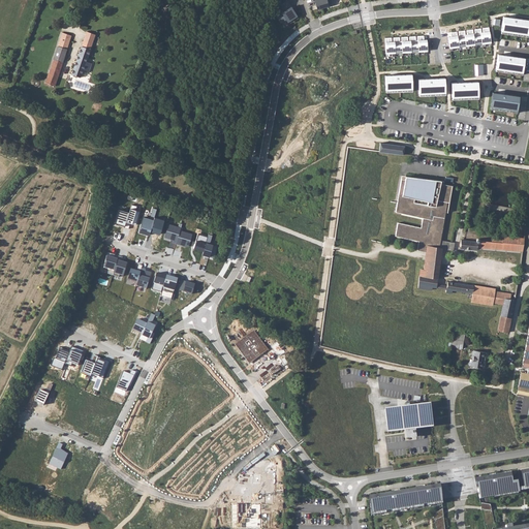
[(312,0),(315,8),(331,4),(330,0),(312,0)]
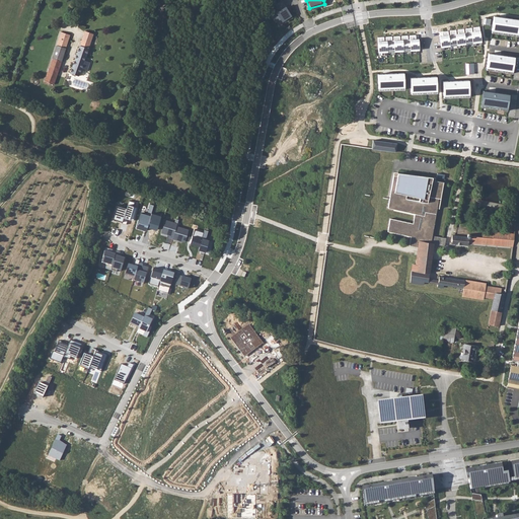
[(284,1),(277,5),(281,11),(273,16),(277,23),(278,22),(282,19),(284,21),(293,15),(284,1)]
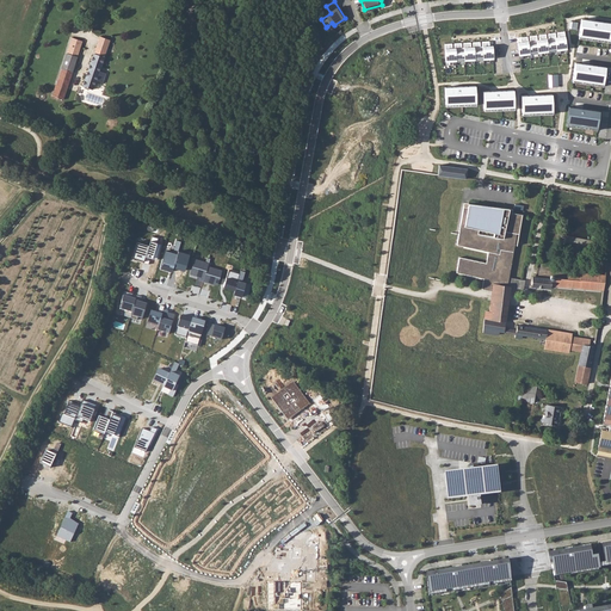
[(327,26),(331,31),(346,22),(345,18),(334,25),(332,23),(327,26)]
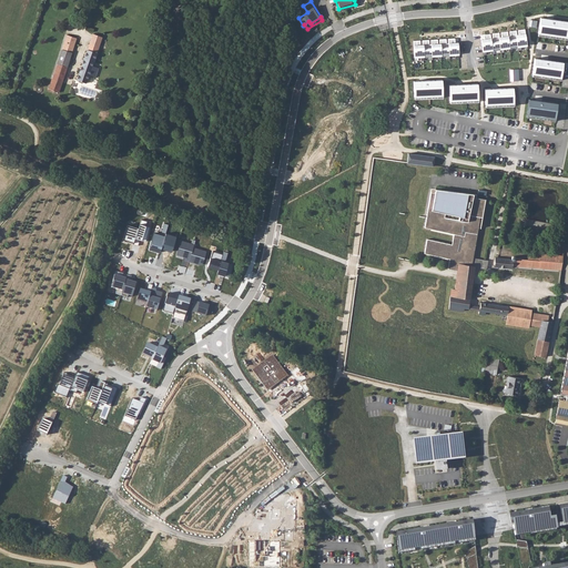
[(567,21),(540,18),(538,36),(567,40),(567,28),(567,21)]
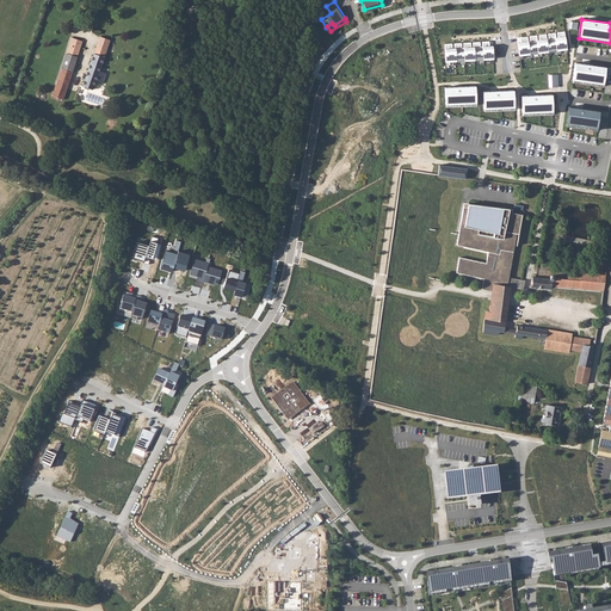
[(557,37),(556,37),(557,50),(567,49),(565,31),(557,32),(557,37)]
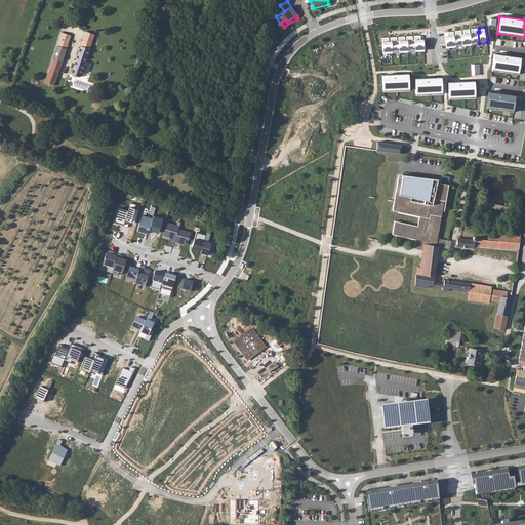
[(472,33),(470,33),(471,44),(479,43),(478,32),(477,28),(471,29),(472,33)]
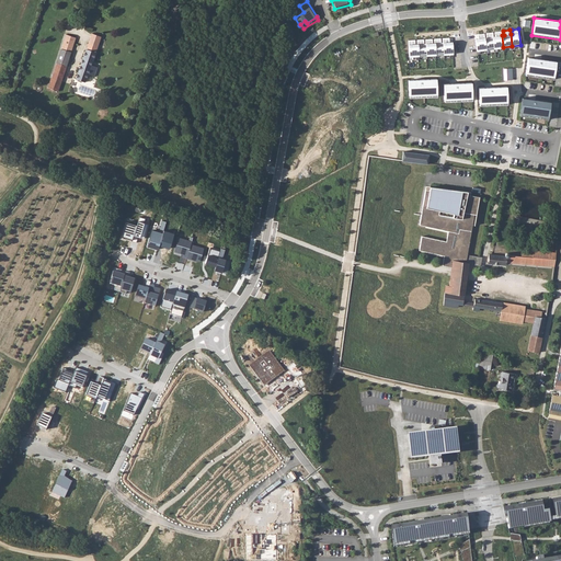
[(495,36),(493,36),(495,48),(503,47),(502,35),(501,31),(494,32),(495,36)]
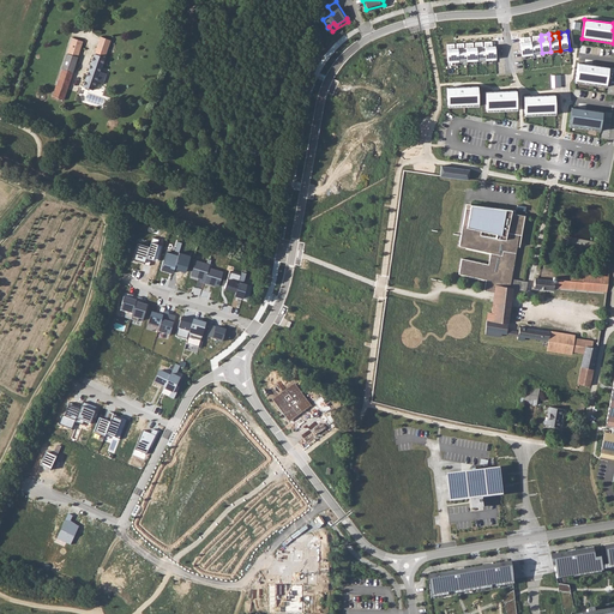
[(533,36),(533,41),(531,41),(533,54),(542,53),(540,40),(540,35),(533,36)]
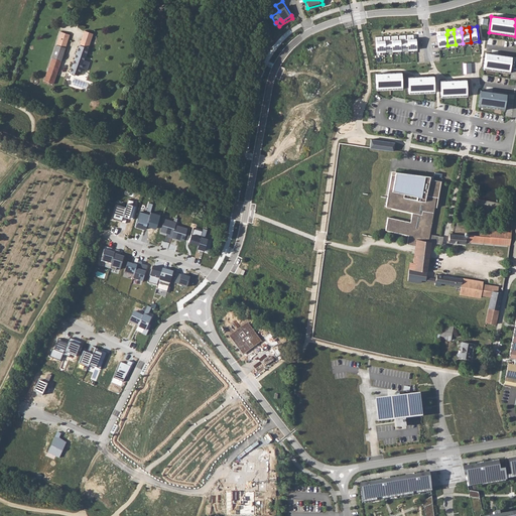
[(439,35),(437,36),(438,47),(447,45),(446,34),(445,30),(439,31),(439,35)]
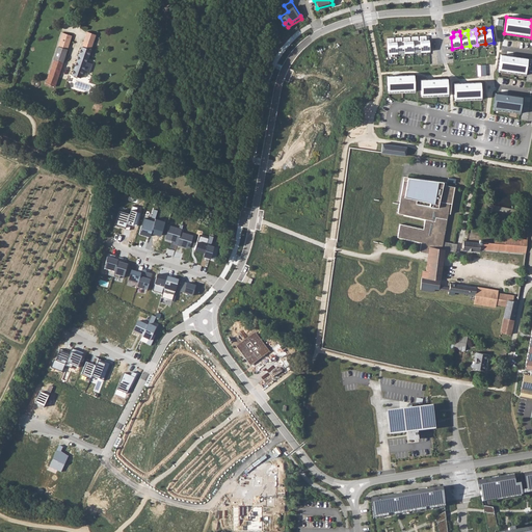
[(46,83),(55,86),(72,35),(62,32),(46,83)]
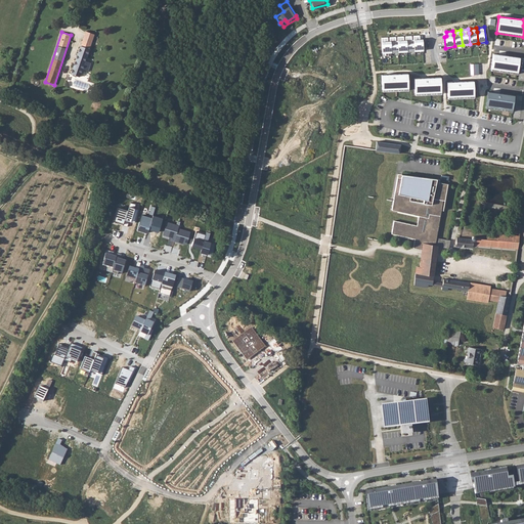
[(397,37),(397,41),(398,52),(406,51),(405,40),(404,40),(403,36),(397,37)]
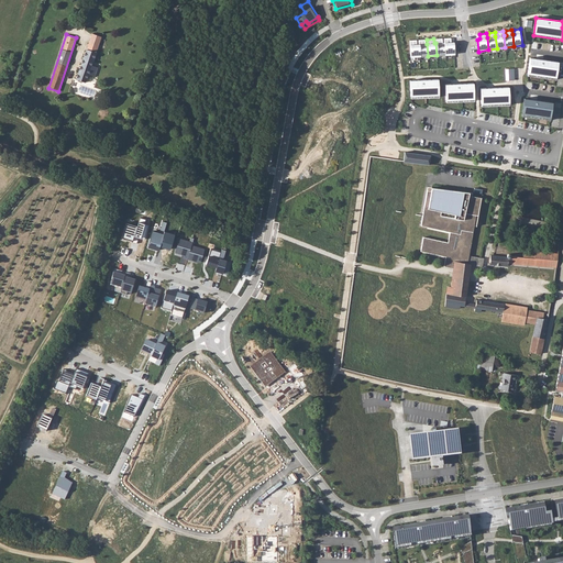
[(435,39),(435,43),(437,55),(445,55),(444,43),(442,43),(442,39),(435,39)]
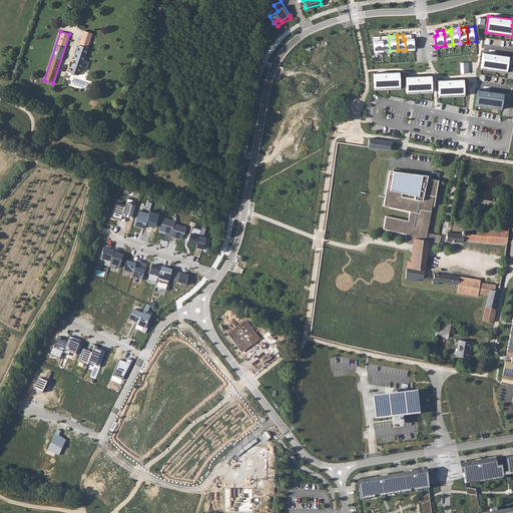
[(405,35),(405,39),(406,50),(415,49),(414,38),(411,38),(411,35),(405,35)]
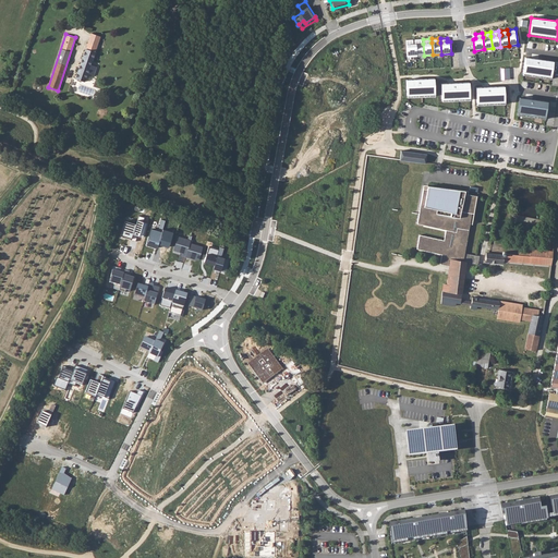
[(413,39),(407,40),(408,57),(415,56),(415,44),(413,44),(413,39)]
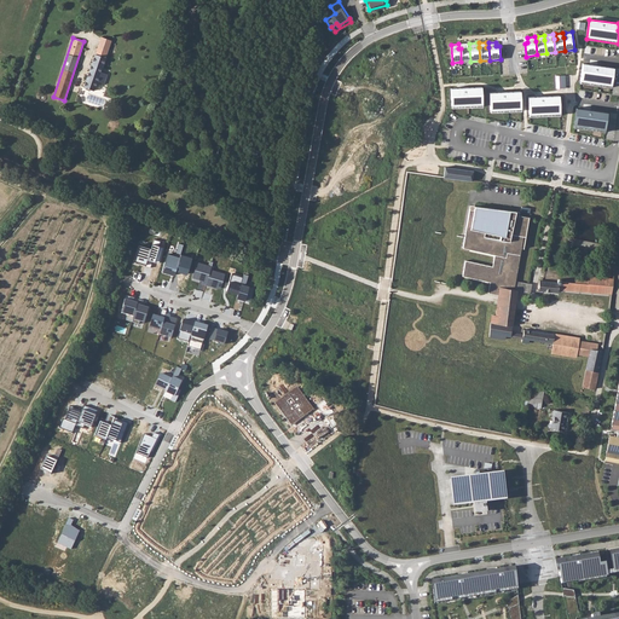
[(460,44),(461,48),(461,62),(470,62),(469,48),(468,48),(468,44),(460,44)]
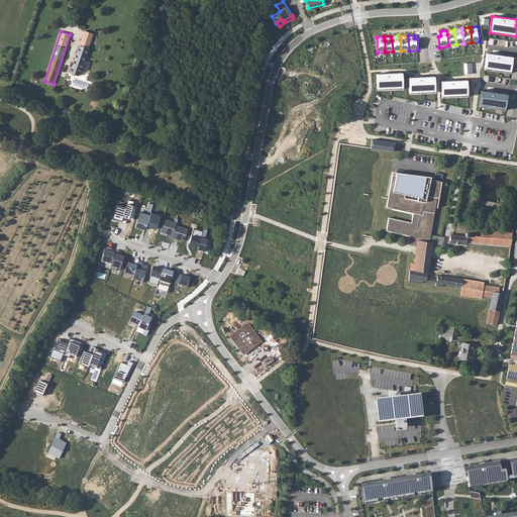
[(90,42),(82,38),(76,56),(70,73),(79,76),(81,68),(87,70),(90,62),(84,60),(85,56),(86,56),(90,42)]
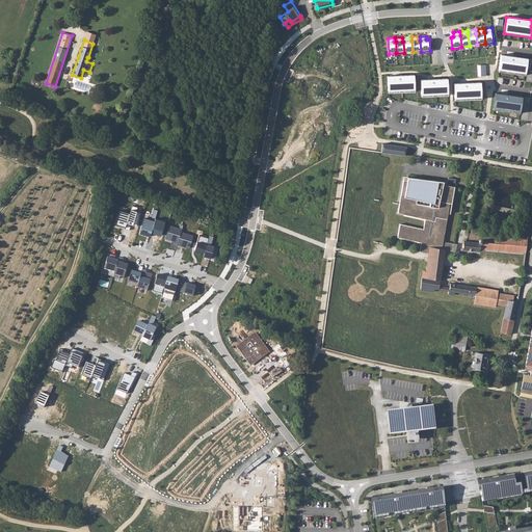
[(501,55),(499,72),(526,75),(528,58),(501,55)]
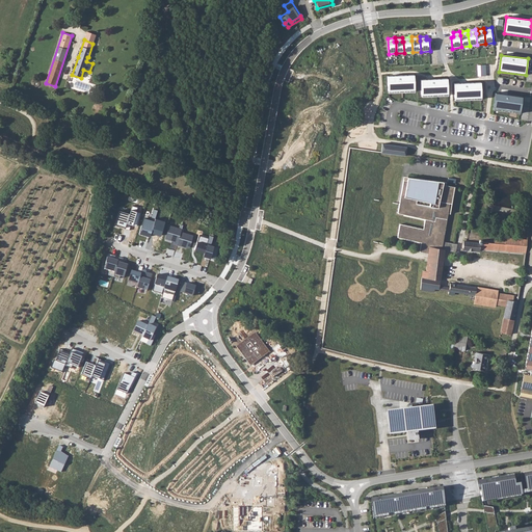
[(485,64),(477,65),(478,76),(486,76),(485,64)]
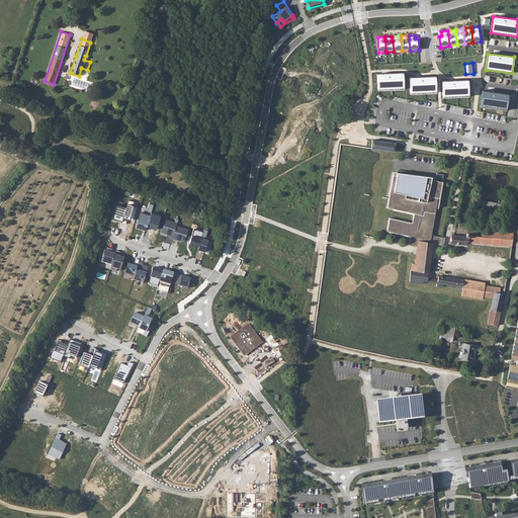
[(403,73),(376,74),(377,91),(404,89),(403,73)]
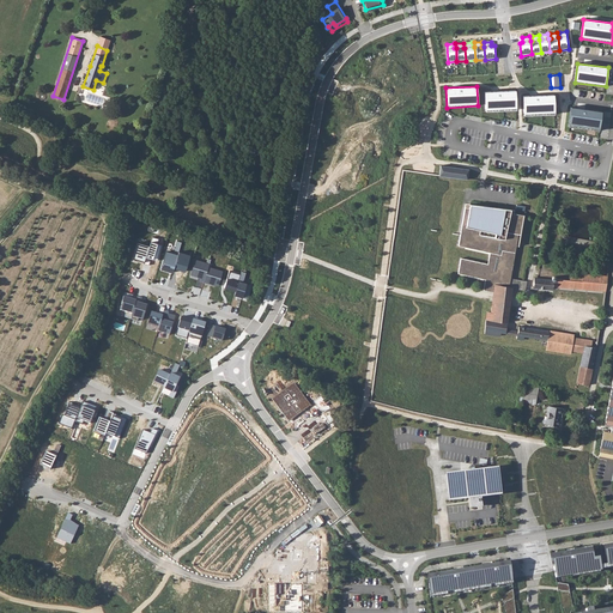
[(515,91),(484,92),(485,111),(516,110),(515,91)]
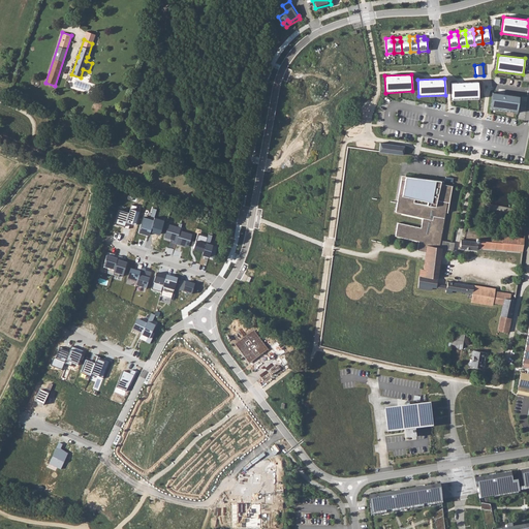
[(478,82),(452,84),(452,100),(479,99),(478,82)]
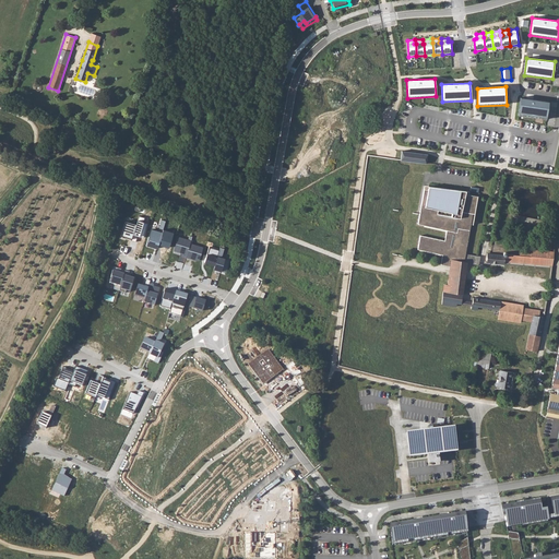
[(521,97),(518,116),(546,120),(549,102),(521,97)]
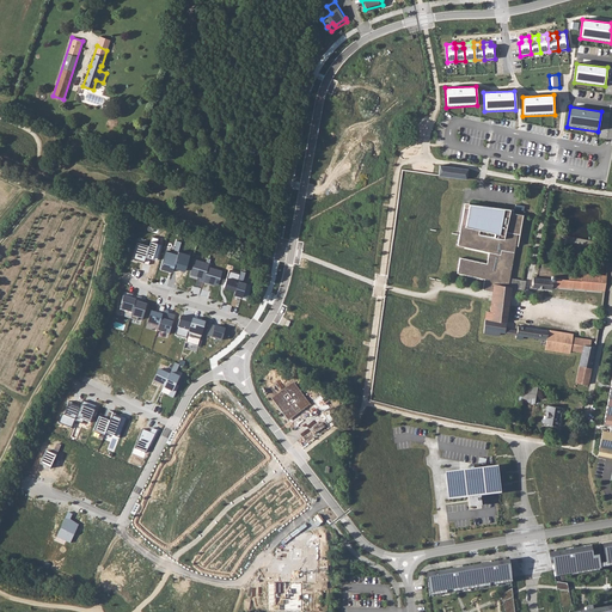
[(440,165),(439,175),(439,176),(466,178),(467,169),(440,165)]
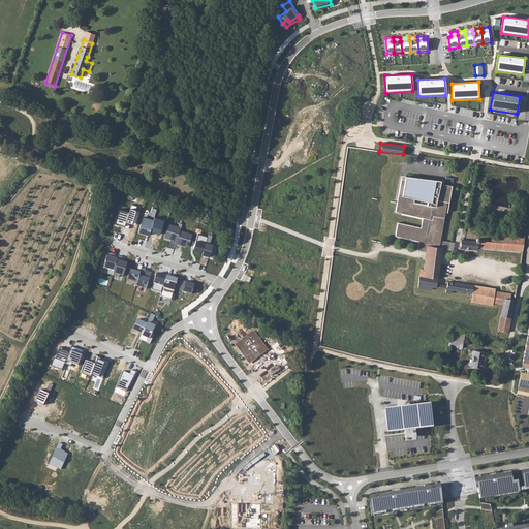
[(440,181),(405,176),(405,180),(401,179),(395,212),(422,218),(421,227),(397,222),(395,236),(417,241),(416,250),(426,252),(429,253),(430,246),(439,248),(446,201),(448,203),(452,185),(440,183),(440,181)]
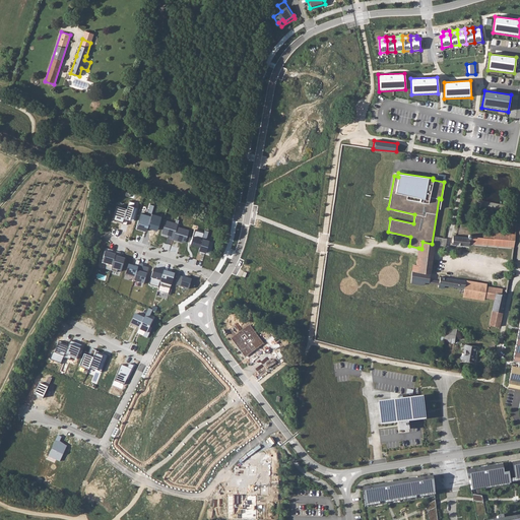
[(122,221),(122,223),(126,225),(127,219),(133,221),(137,208),(132,206),(134,202),(128,201),(126,208),(122,221)]
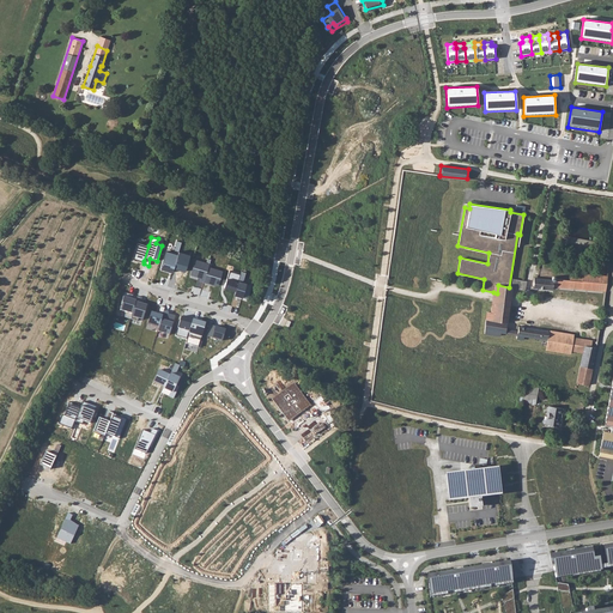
[(137,242),(132,259),(139,261),(139,260),(144,261),(149,246),(137,242)]
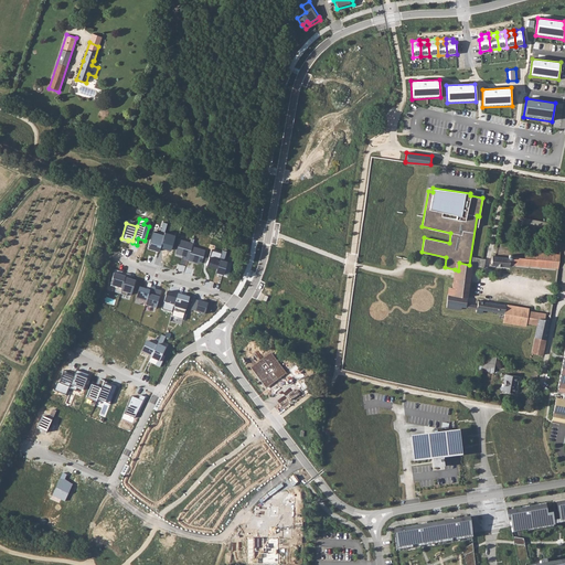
[(153,231),(148,248),(158,251),(160,247),(163,234),(153,231)]
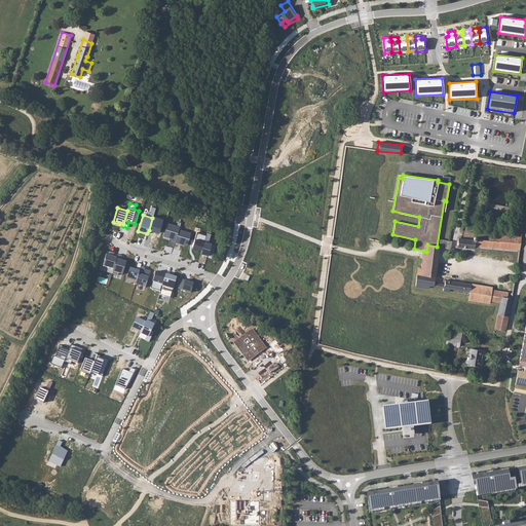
[(149,230),(158,233),(162,219),(153,216),(152,218),(149,230)]
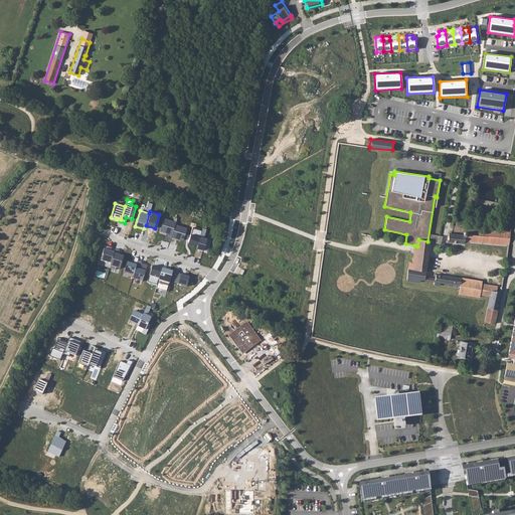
[(164,217),(160,230),(168,232),(167,235),(171,236),(171,235),(175,223),(177,217),(174,216),(173,220),(164,217)]
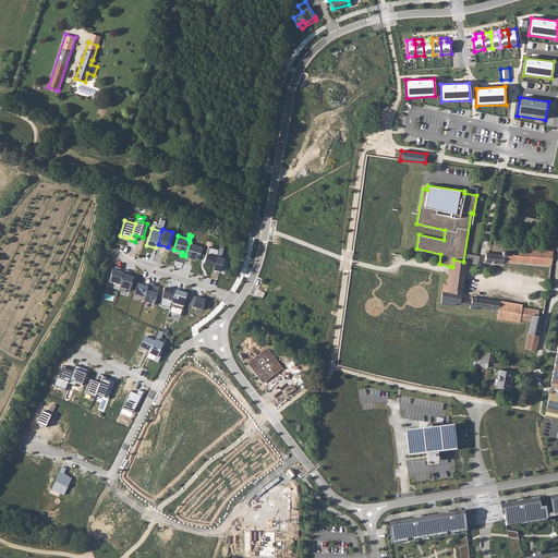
[(185,255),(198,259),(203,245),(190,242),(185,255)]
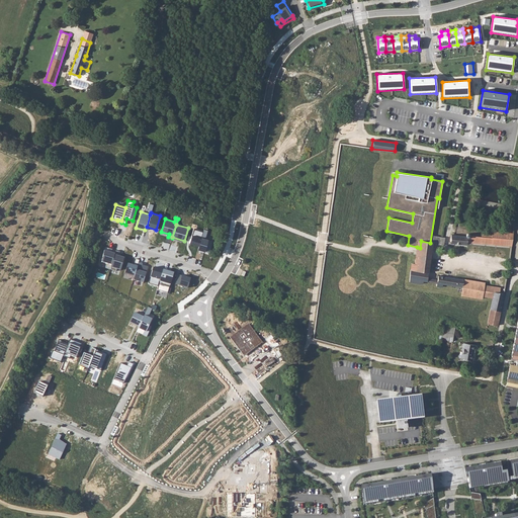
[(193,229),(189,243),(198,246),(201,238),(202,234),(203,232),(193,229)]
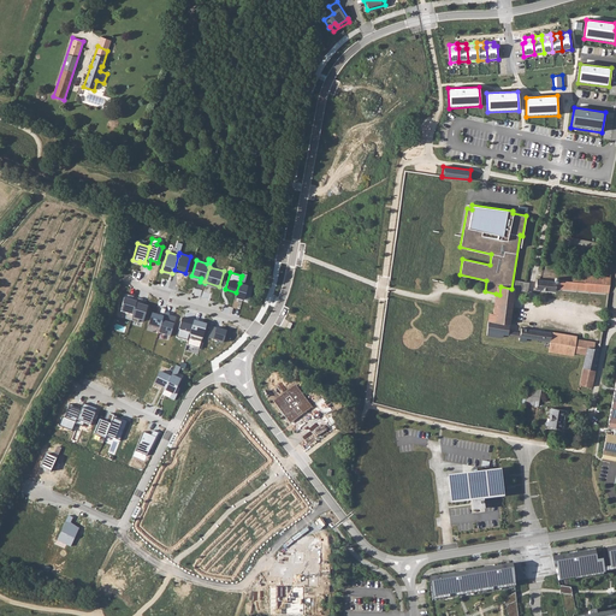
[(555,280),(539,279),(537,279),(535,289),(555,291),(556,288),(609,292),(610,278),(584,276),(584,279),(572,278),(572,282),(560,280),(560,278),(558,278),(557,277),(556,278),(555,278),(555,279),(555,280)]
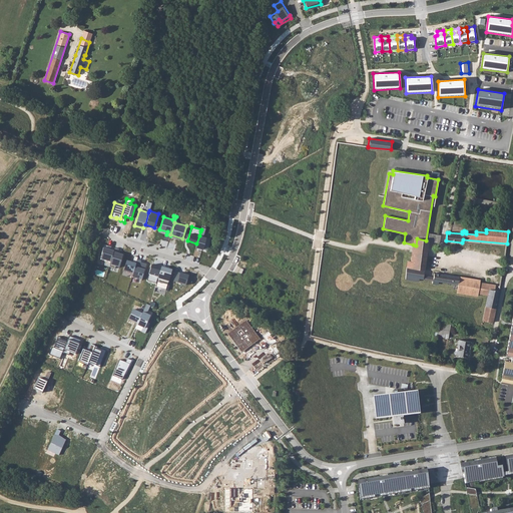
[(413,244),(412,252),(417,253),(417,250),(426,251),(428,240),(439,242),(440,235),(427,232),(425,240),(423,239),(423,242),(419,241),(419,238),(417,238),(416,245),(413,244)]
